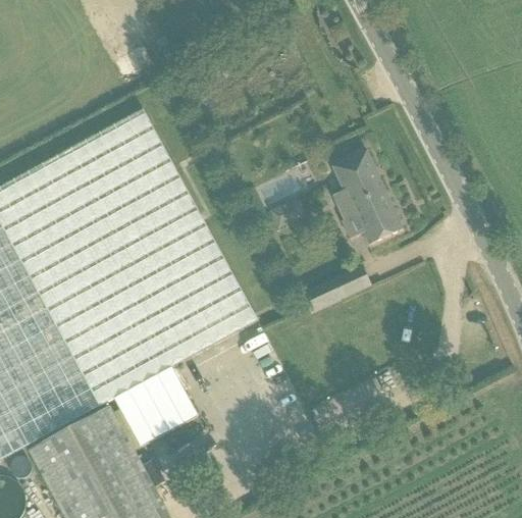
[(143,108),(0,186),(0,459),(258,319),(143,108)]
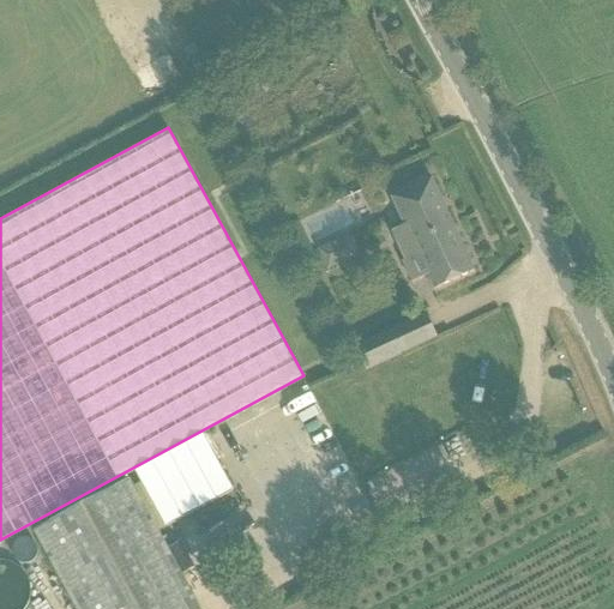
[(427,272),(433,287),(474,267),(429,172),(389,191),(417,251),(402,258),(411,279),(427,272)]
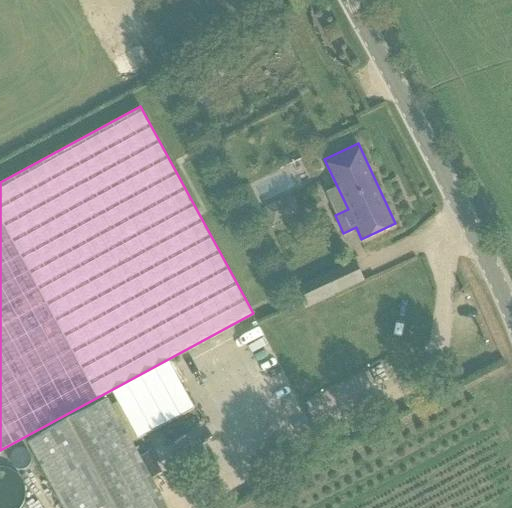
[(288,166),(250,183),(258,199),(296,182),(288,166)]
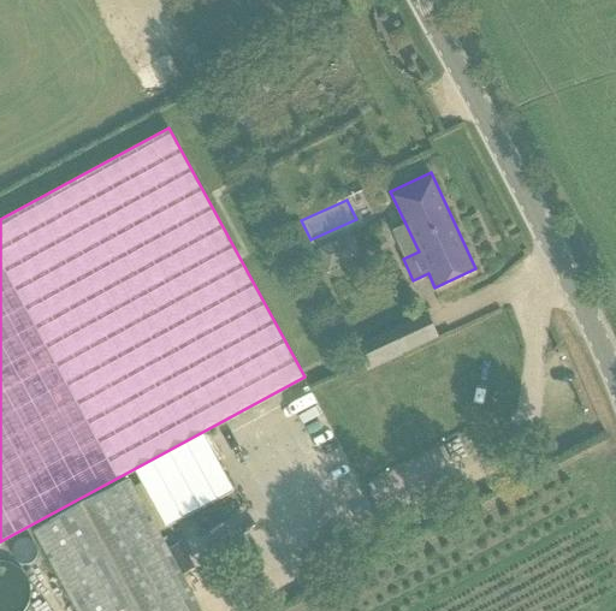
[(319,247),(329,267),(356,254),(348,233),(319,247)]
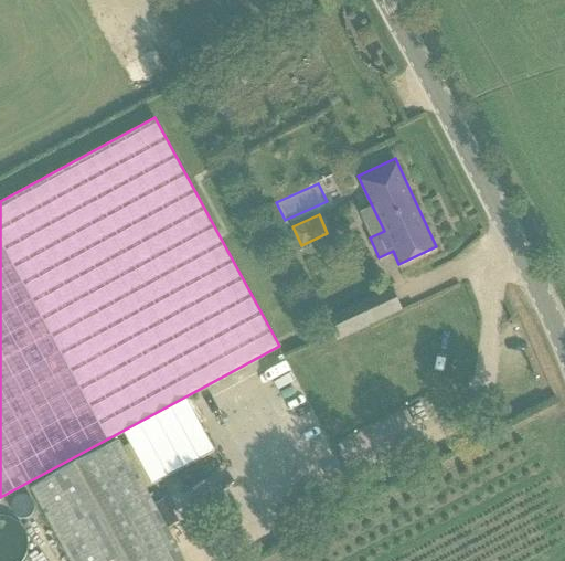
[(402,307),(392,286),(329,315),(339,336),(402,307)]
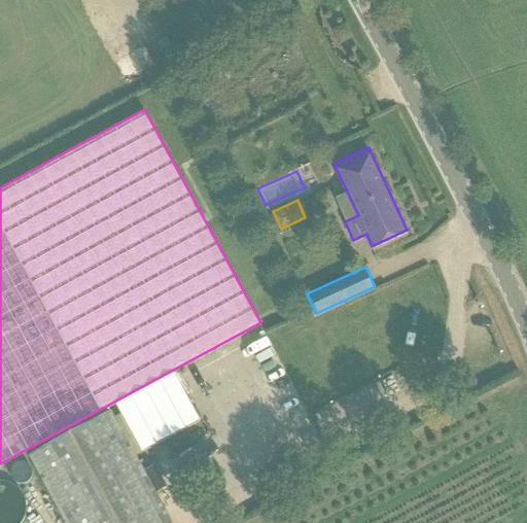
[(110,409),(28,453),(66,522),(171,522),(154,490),(142,469),(110,409)]
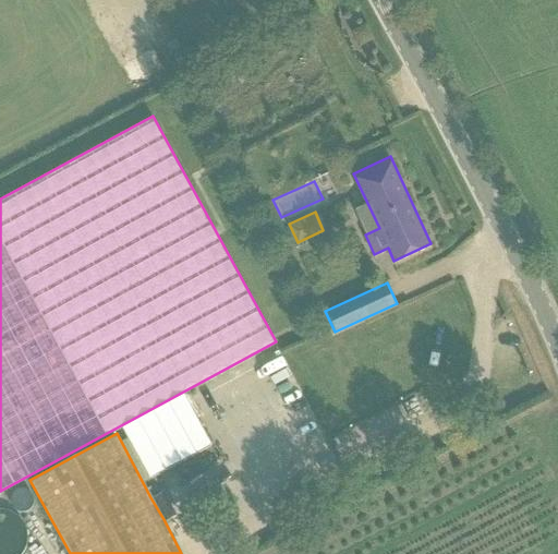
[(176,513),(164,490),(150,497),(164,519),(176,513)]
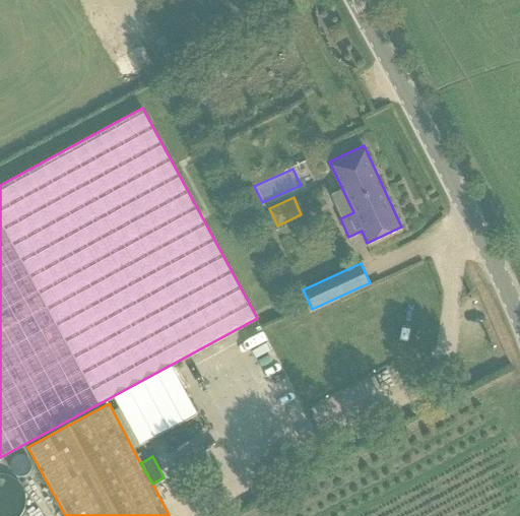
[(0,515),(19,515),(23,511),(27,503),(27,494),(24,485),(18,477),(9,472),(0,471),(0,515)]
